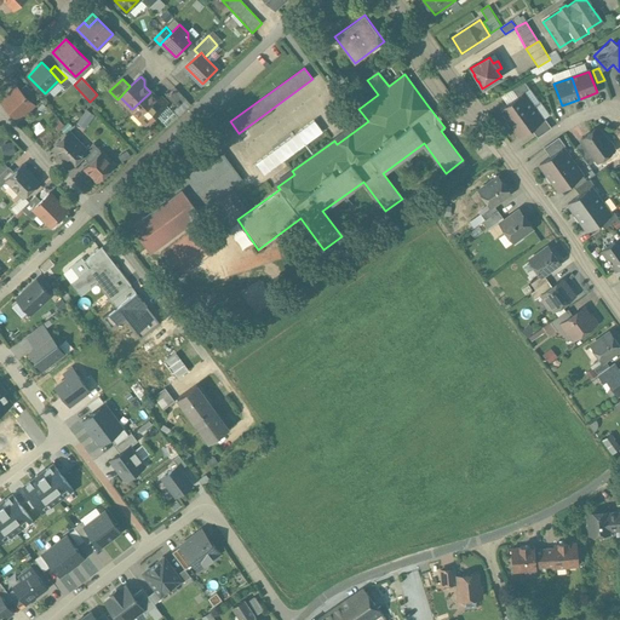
[(524,82),(512,90),(517,97),(523,92),(523,93),(529,89),(524,82)]
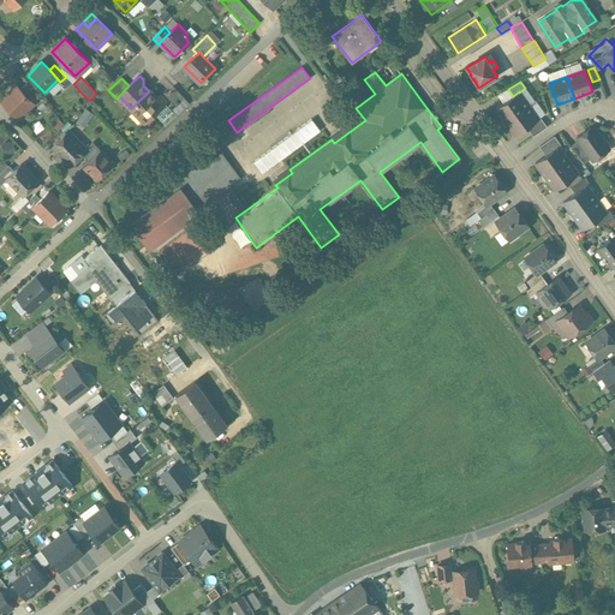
[(39,96),(25,84),(21,90),(33,102),(39,96)]
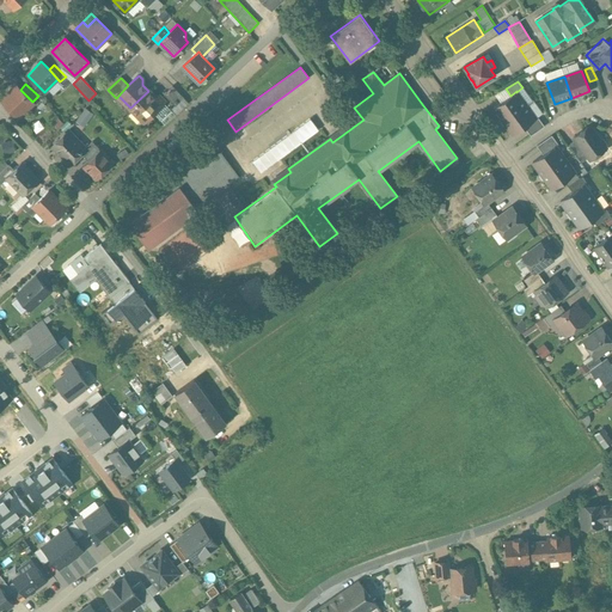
[(20,90),(17,86),(1,101),(16,114),(22,108),(25,111),(25,110),(28,110),(32,106),(32,103),(34,103),(20,90)]
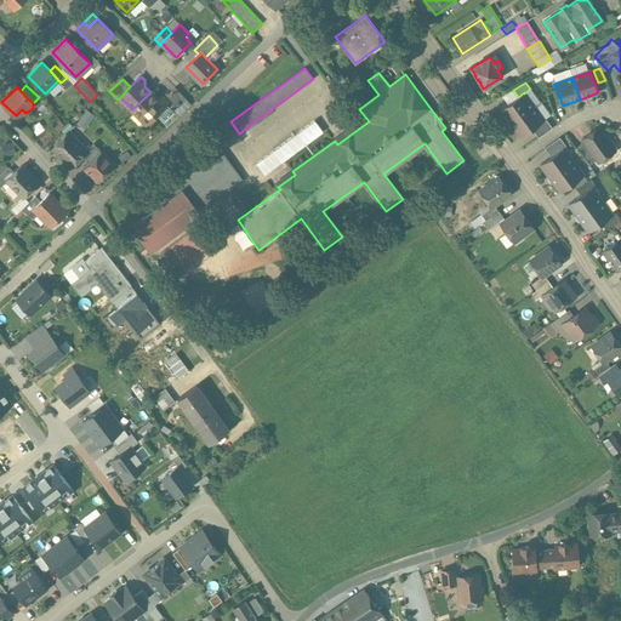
[(175,87),(166,96),(178,108),(187,100),(175,87)]
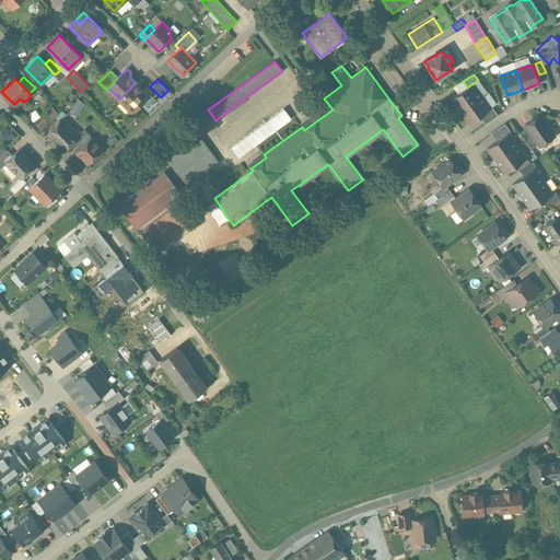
[(136,83),(119,98),(132,112),(151,93),(146,88),(140,88),(136,83)]
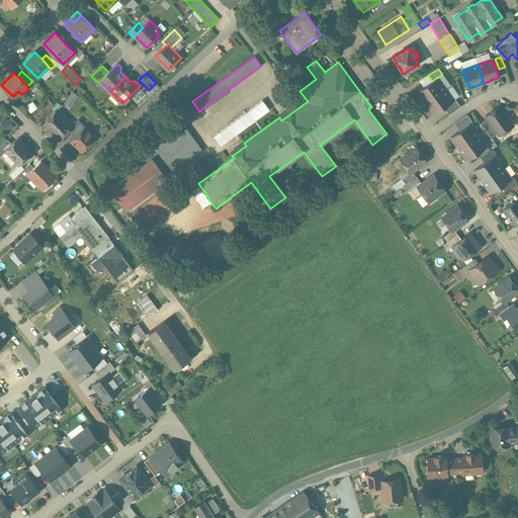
[(432,81),(418,91),(423,99),(423,100),(422,102),(424,104),(445,89),(437,78),(437,77),(432,81)]
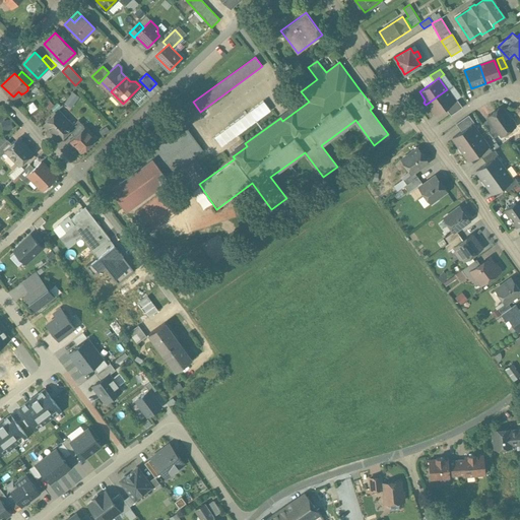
[(447,89),(426,105),(428,107),(430,108),(430,107),(436,115),(446,108),(455,101),(447,89)]
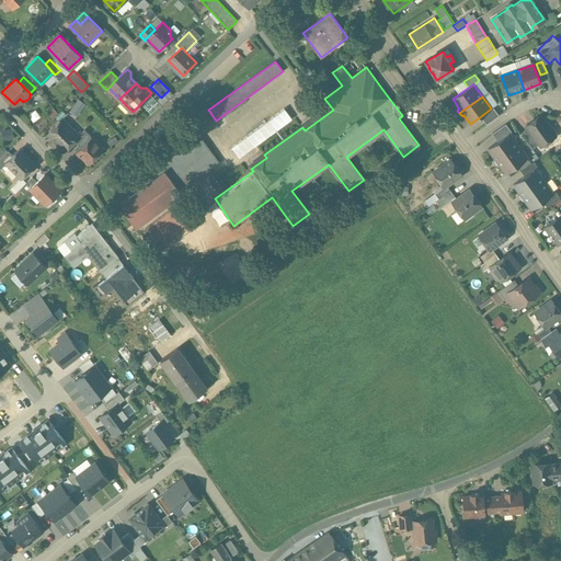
[(78,98),(70,112),(78,116),(86,102),(78,98)]
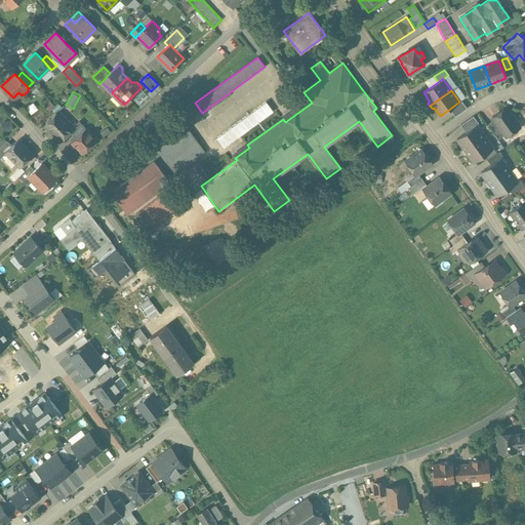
[(459,102),(450,109),(455,117),(467,109),(461,101),(459,102)]
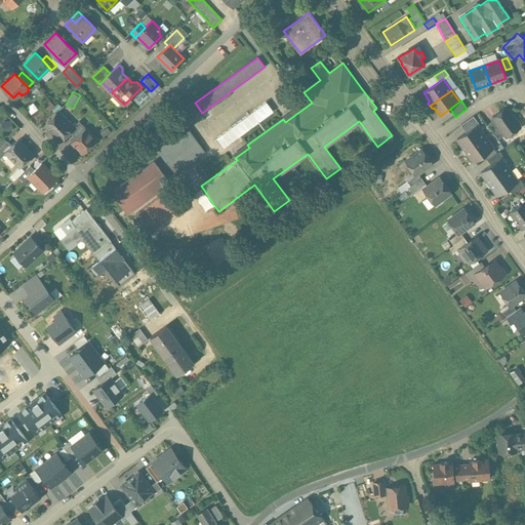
[(503,110),(492,118),(505,135),(507,137),(520,127),(519,126),(519,124),(517,120),(514,120),(508,111),(503,110)]
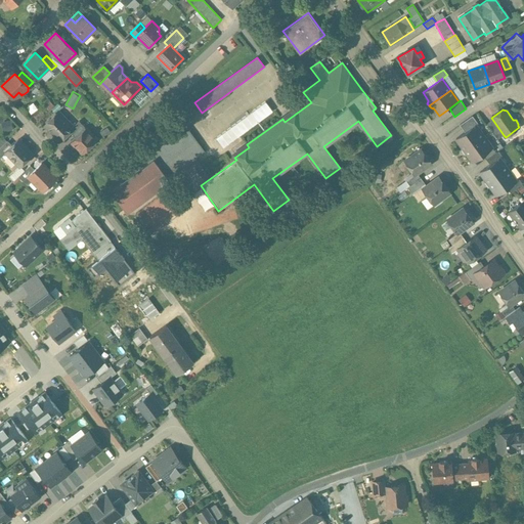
[(69,122),(58,112),(45,125),(60,140),(70,131),(73,128),(73,127),(68,123),(69,122)]
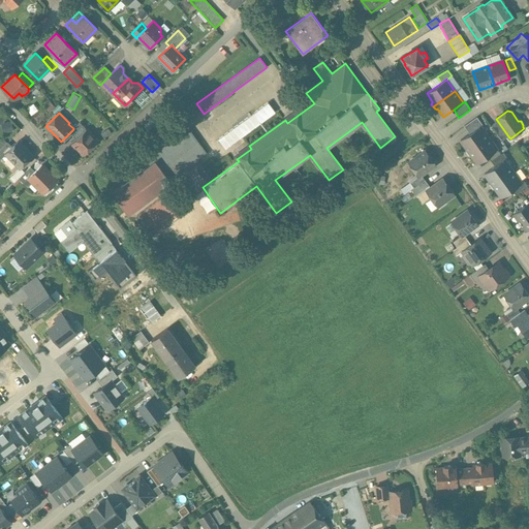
[(477,117),(464,126),(469,133),(480,126),(483,124),(477,117)]
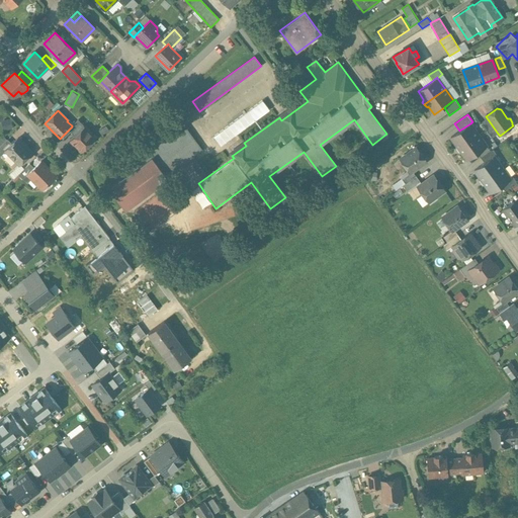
[(488,118),(481,123),(492,138),(498,134),(488,118)]
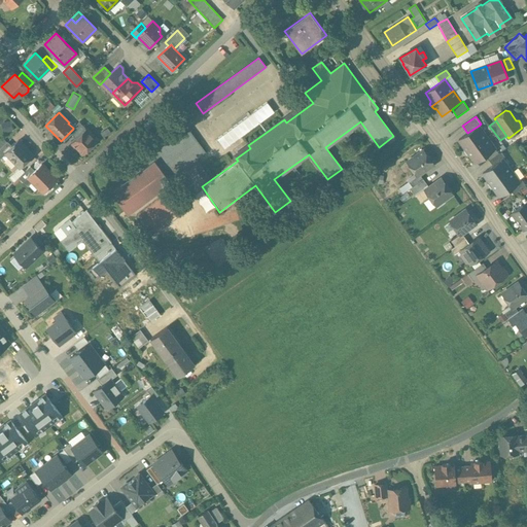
[(91,133),(79,121),(73,128),(73,129),(70,132),(80,143),(91,133)]
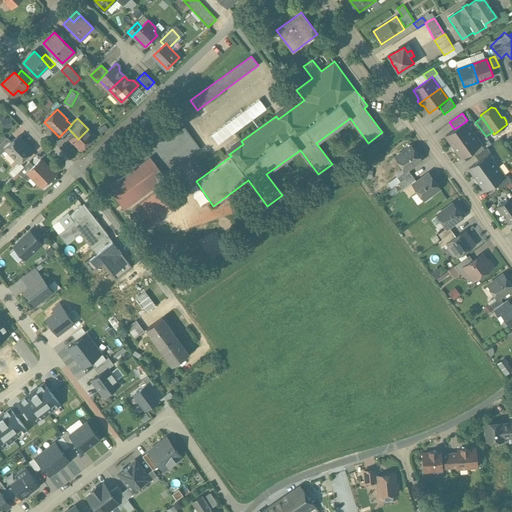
[(454,129),(445,136),(451,144),(450,146),(452,149),(473,133),(465,122),(454,129)]
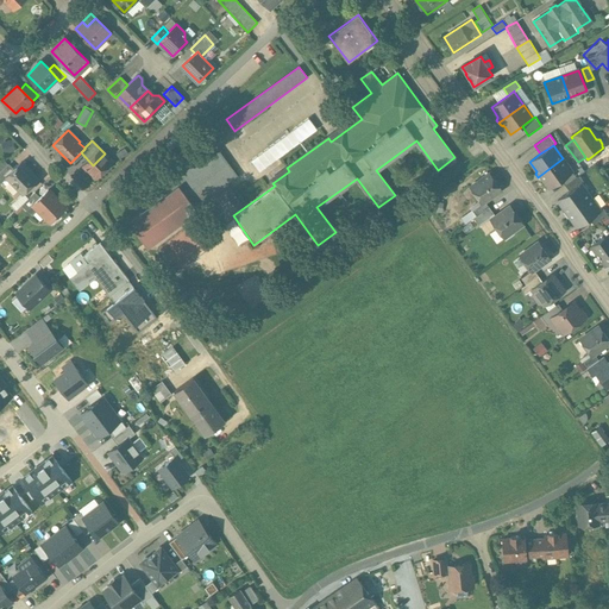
[(214,146),(137,202),(143,212),(130,221),(148,245),(198,209),(195,207),(223,187),(228,182),(237,176),(214,146)]
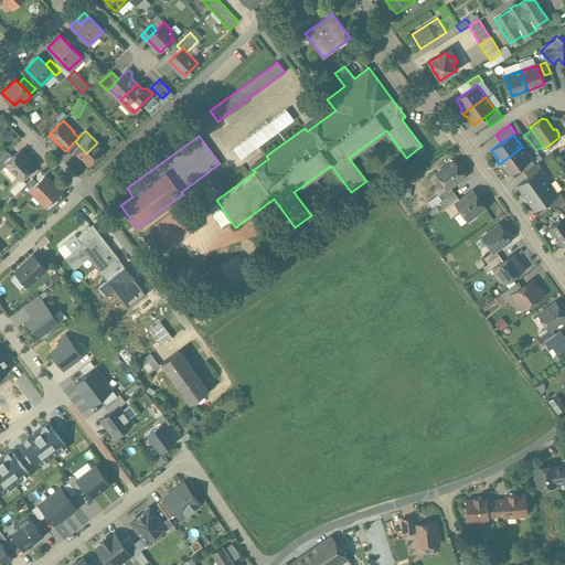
[(97,142),(86,153),(81,158),(88,166),(104,150),(97,142)]
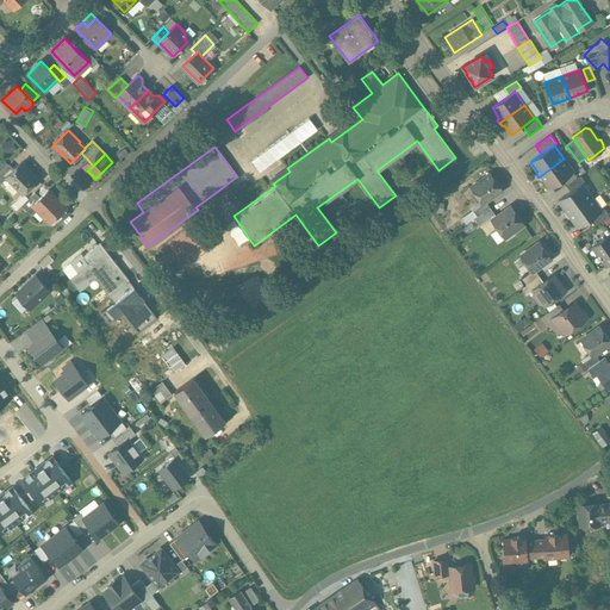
[(564,159),(539,178),(540,180),(542,180),(543,179),(551,190),(561,181),(573,173),(564,159)]
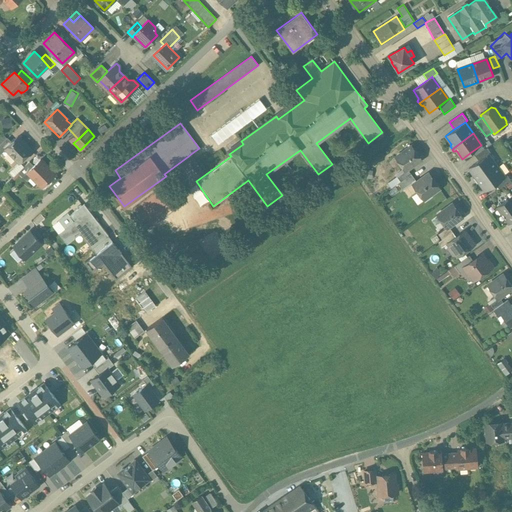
[(32,151),(18,136),(12,142),(6,148),(20,162),(32,151)]
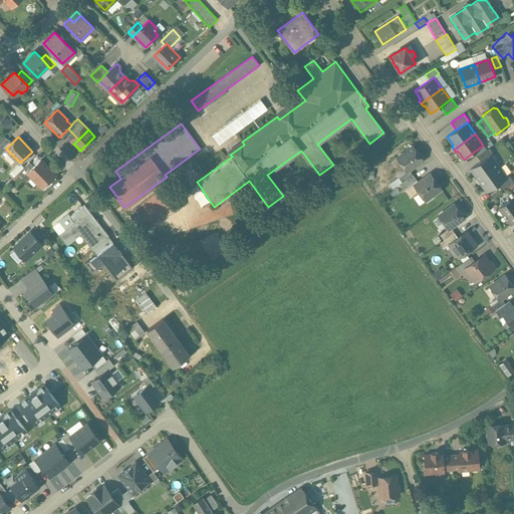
[(8,138),(0,146),(0,155),(6,149),(12,143),(8,138)]
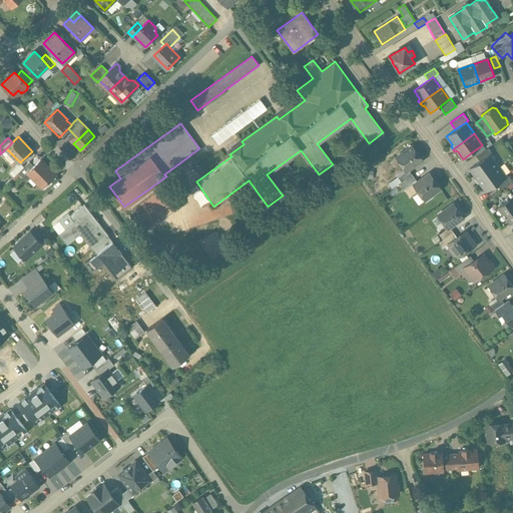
[(482,145),(472,152),(476,156),(486,149),(482,145)]
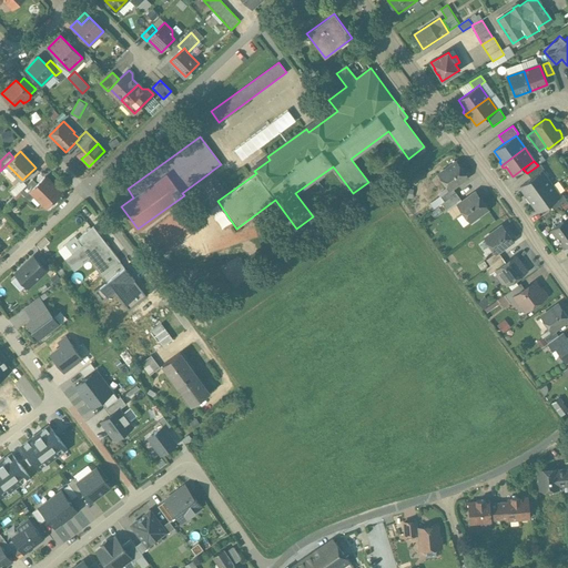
[(456,162),(438,174),(449,190),(453,188),(467,176),(456,162)]
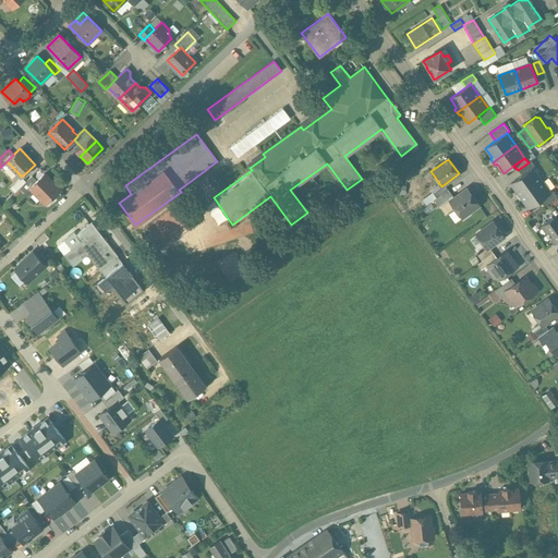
[(531,161),(519,170),(522,176),(532,168),(535,167),(531,161)]
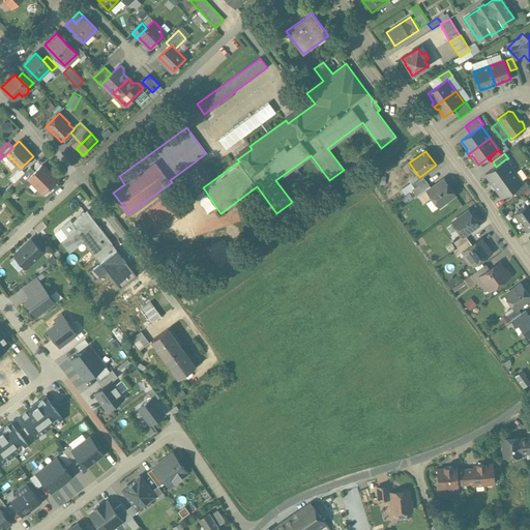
[(496,167),(486,174),(492,183),(491,183),(490,185),(492,187),(513,172),(505,159),(496,167)]
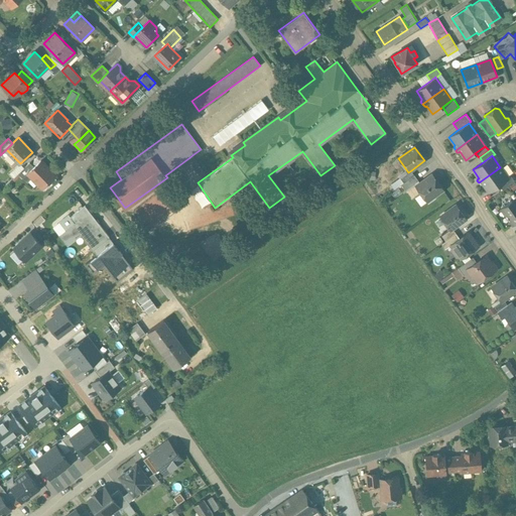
[(55,176),(40,160),(34,166),(28,172),(28,173),(37,182),(37,184),(40,187),(42,187),(43,188),(55,176)]
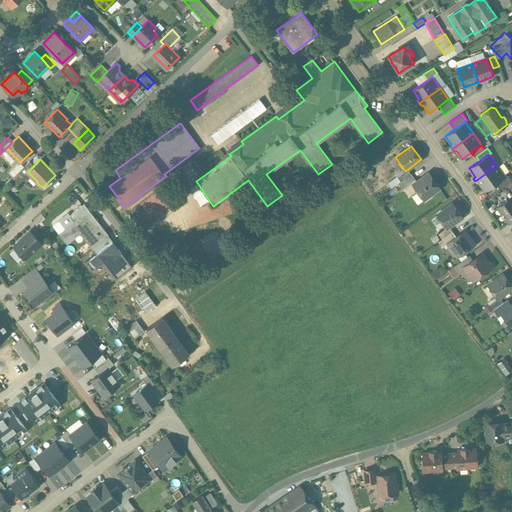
[(29,161),(18,172),(23,177),(28,172),(28,171),(34,165),(29,161)]
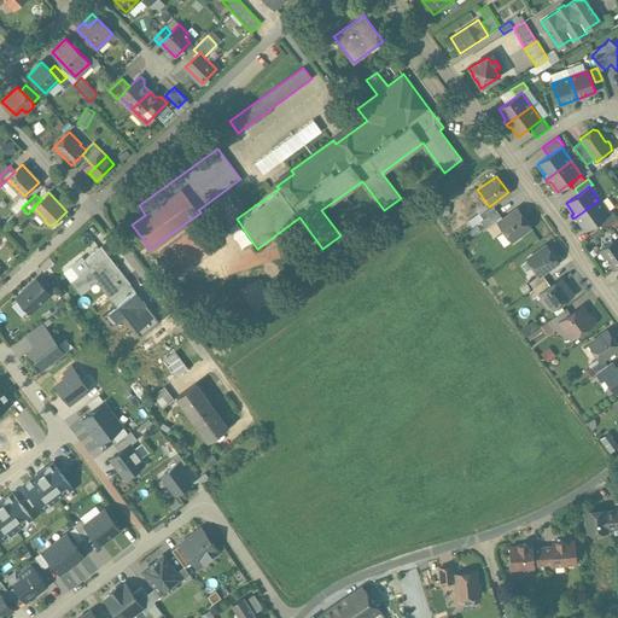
[(242,197),(220,204),(226,220),(246,211),(242,197)]
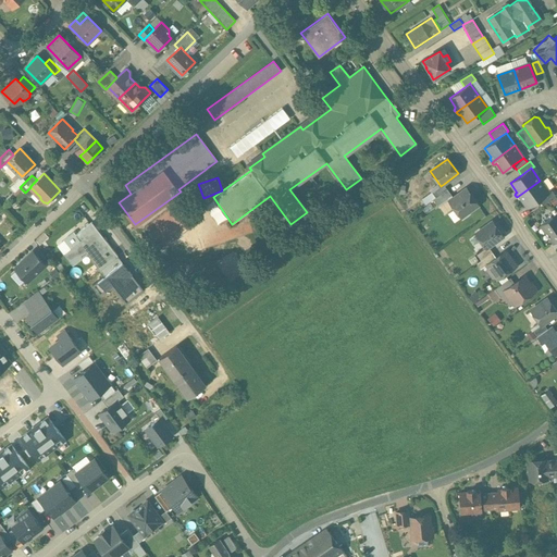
[(540,181),(517,197),(519,199),(521,199),(528,208),(539,200),(549,193),(540,181)]
